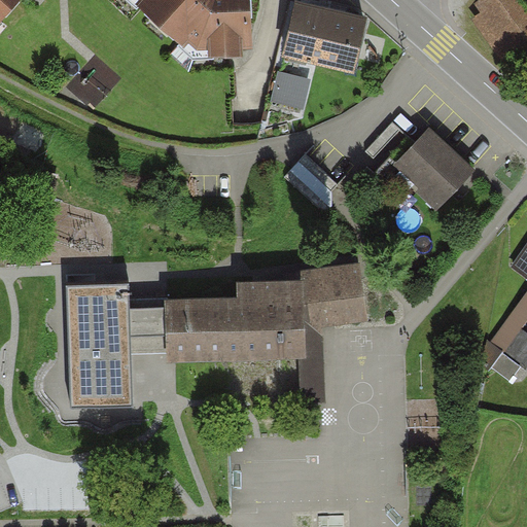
[(0,0),(0,19),(14,0),(0,0)]
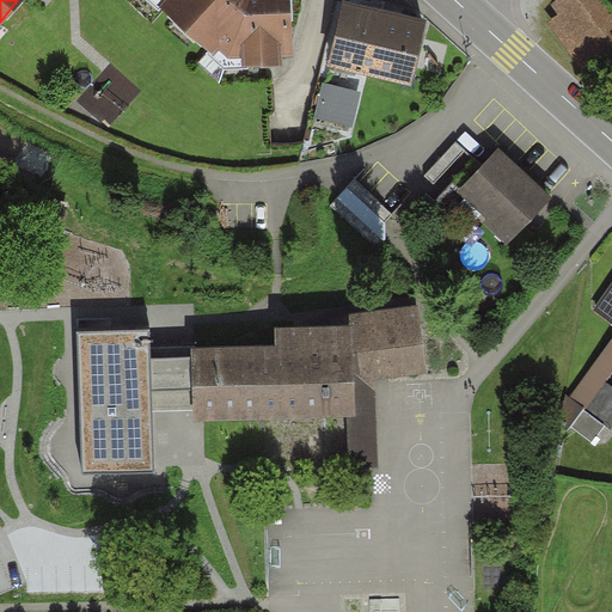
[(283,51),(295,50),(292,0),(158,0),(159,0),(215,51),(220,47),(230,55),(242,54),(243,60),(283,57),(283,51)]
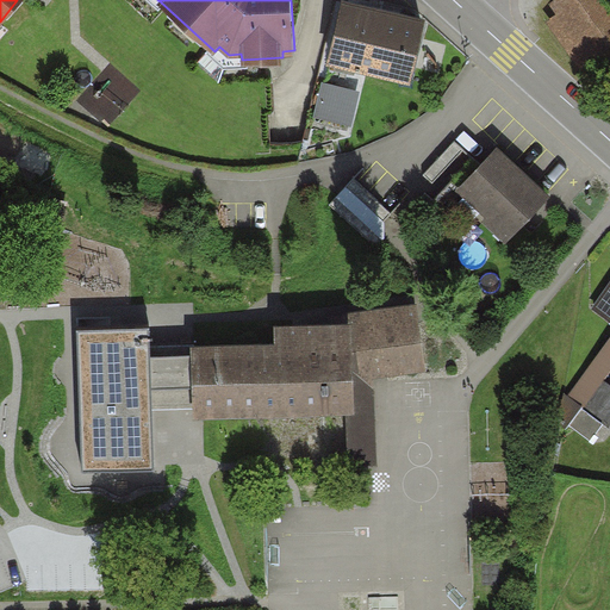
[(586,75),(609,57),(609,0),(552,0),(551,1),(558,12),(546,19),(586,75)]
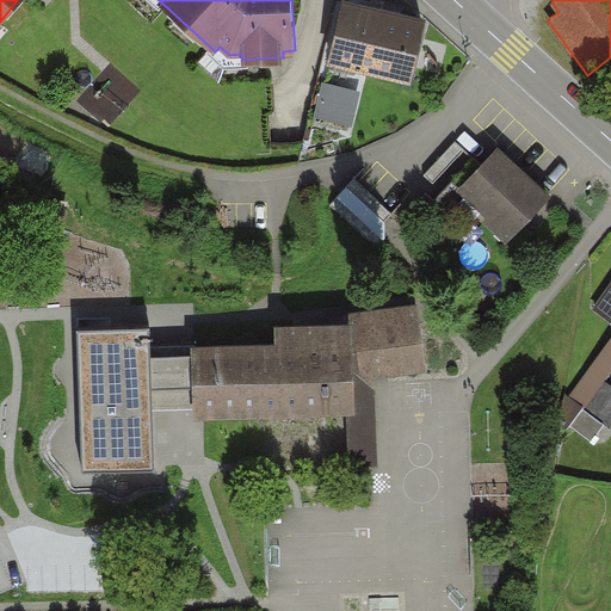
[(409,78),(423,22),(345,4),(332,59),(409,78)]
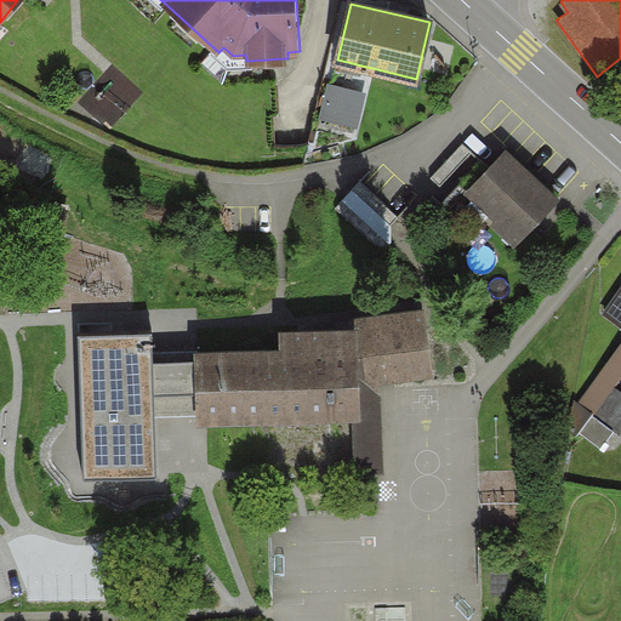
[(363,92),(331,85),(323,118),(355,126),(363,92)]
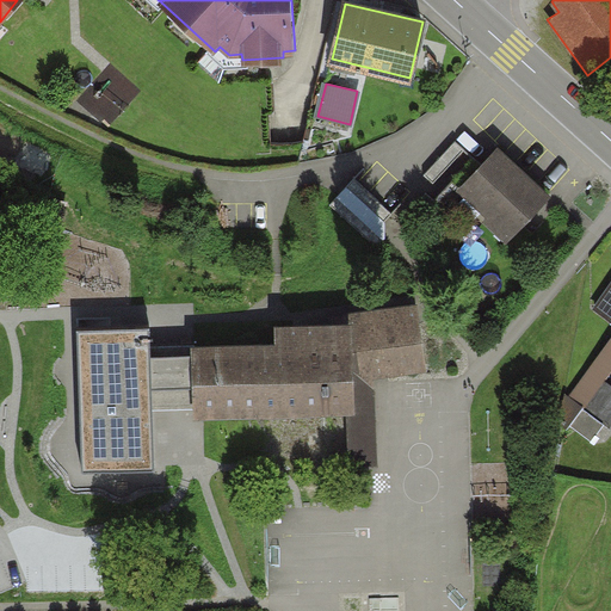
[(464,149),(455,141),(424,174),(433,184),(464,149)]
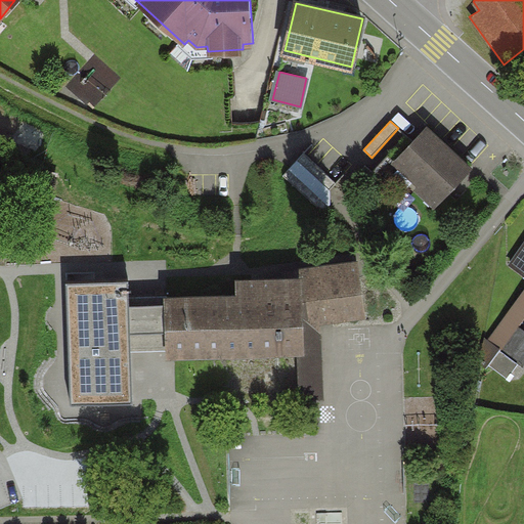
[(470,169),(427,129),(413,142),(396,162),(422,185),(418,189),(435,206),(470,169)]
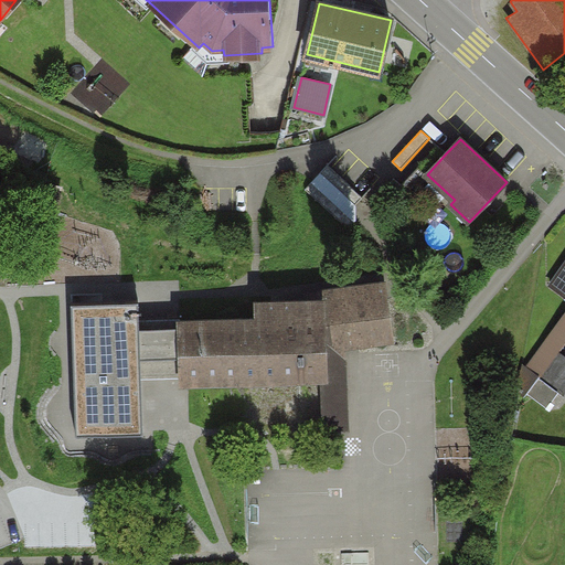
[(446,153),(438,146),(402,184),(395,178),(369,205),(379,214),(403,188),(408,193),(427,174),(446,153)]
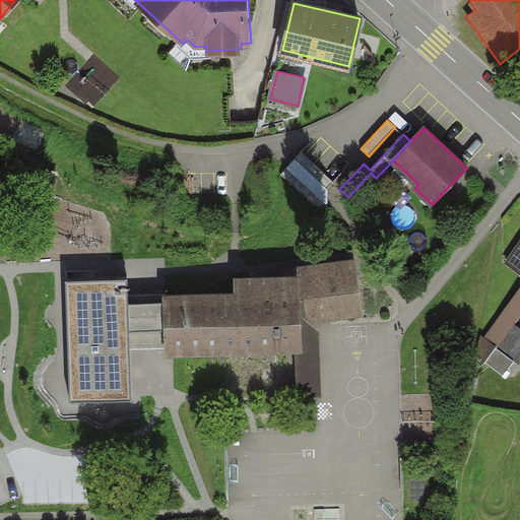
[(334,182),(303,152),(295,160),(327,190),(334,182)]
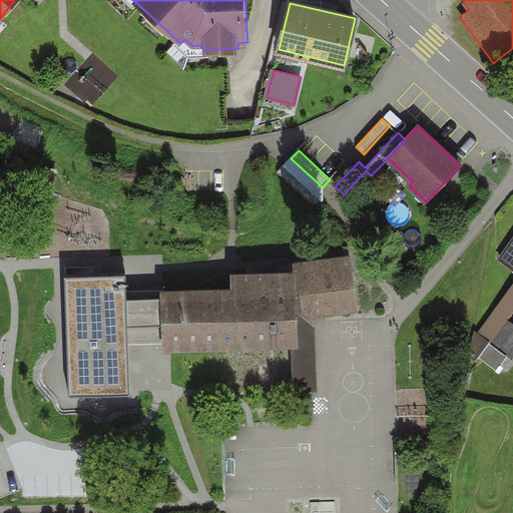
[(323,200),(284,164),(277,172),(316,208),(323,200)]
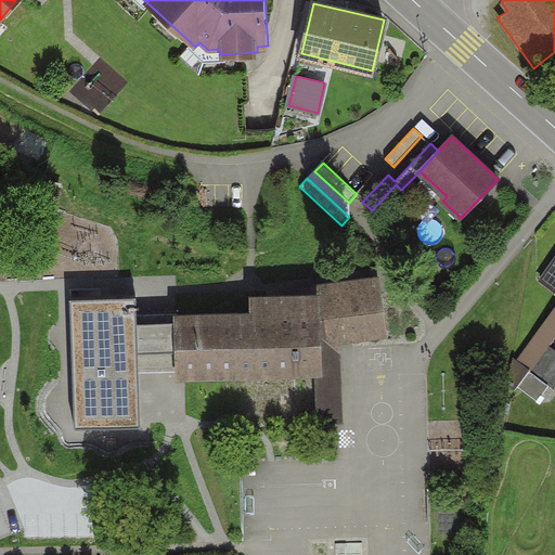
[(554,335),(554,260),(541,280),(554,288),(554,310),(519,362),(515,359),(508,383),(517,389),(531,371),(554,389),(554,388),(554,350),(549,346),(554,335)]
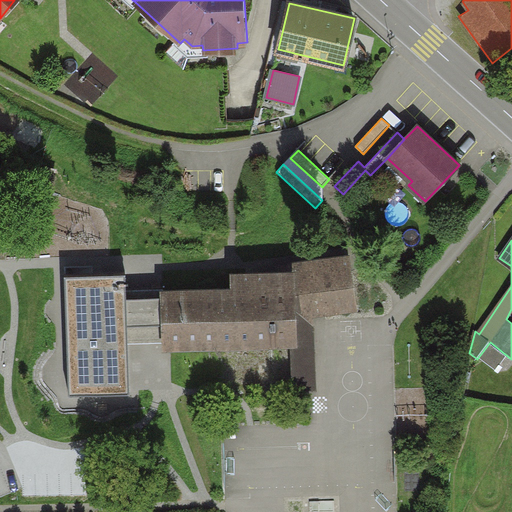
[(161,294),(163,358),(293,354),(294,392),(319,392),(317,317),(358,316),(356,264),(232,267),(233,292),(161,294)]
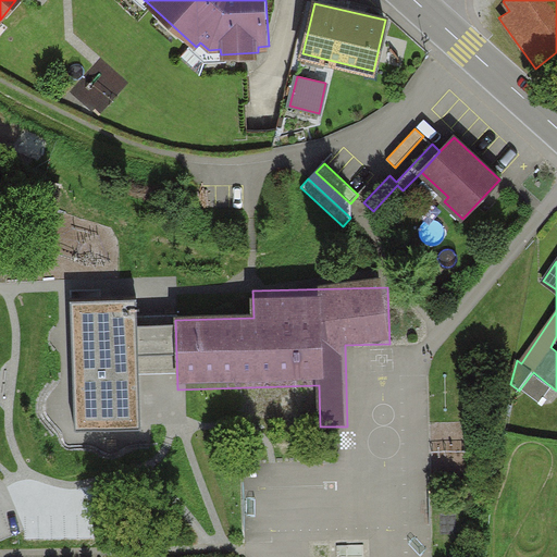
[(72,309),(75,434),(139,433),(136,307),(72,309)]
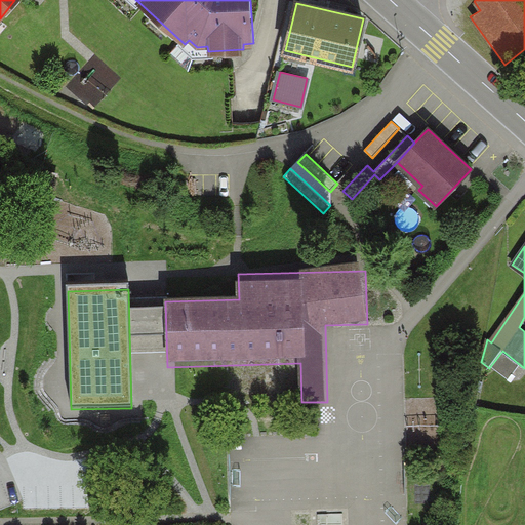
[(342,513),(318,514),(319,524),(344,524),(342,513)]
